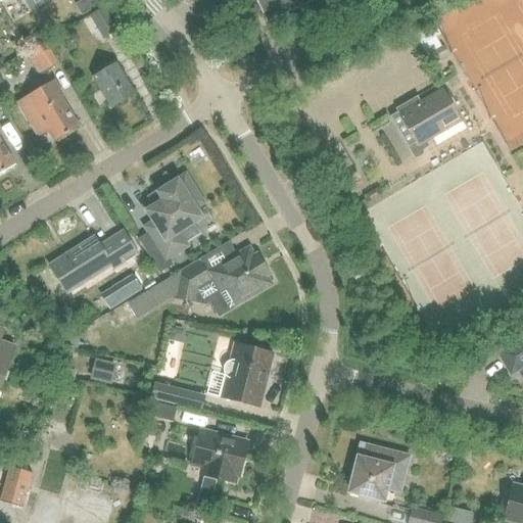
[(100,0),(88,0),(94,10),(103,4),(100,0)]
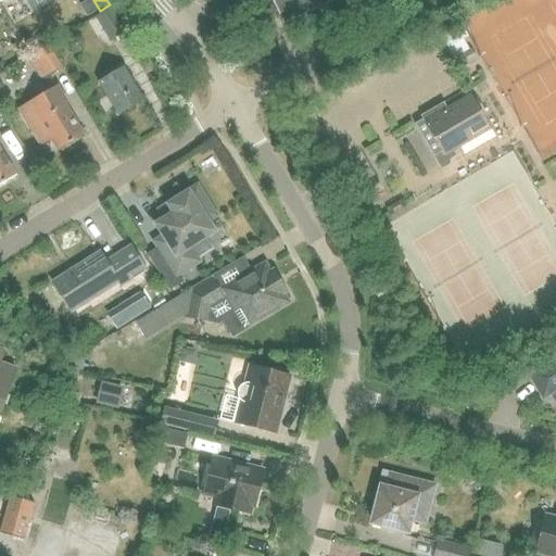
[(374,0),(253,0),(263,20),(277,13),(282,24),(320,7),(327,21),(327,22),(374,0)]
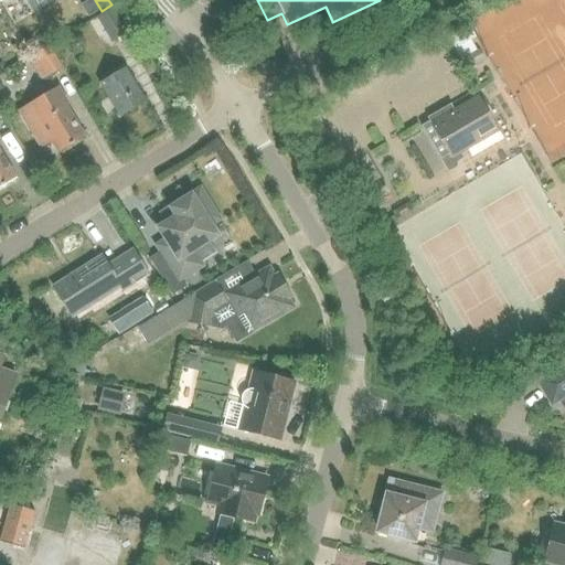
[(116,6),(120,12),(127,9),(124,3),(123,2),(116,6)]
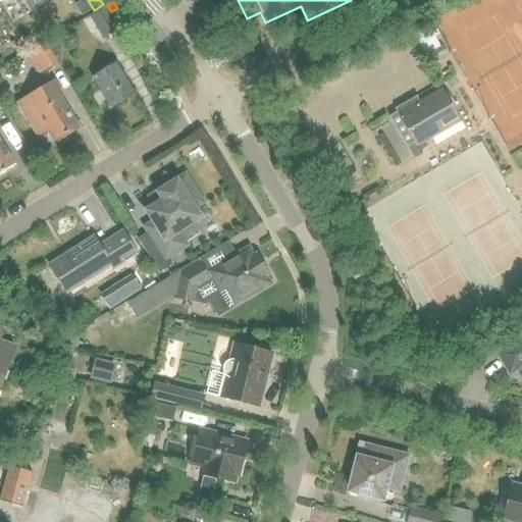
[(90,17),(102,37),(115,30),(103,9),(90,17)]
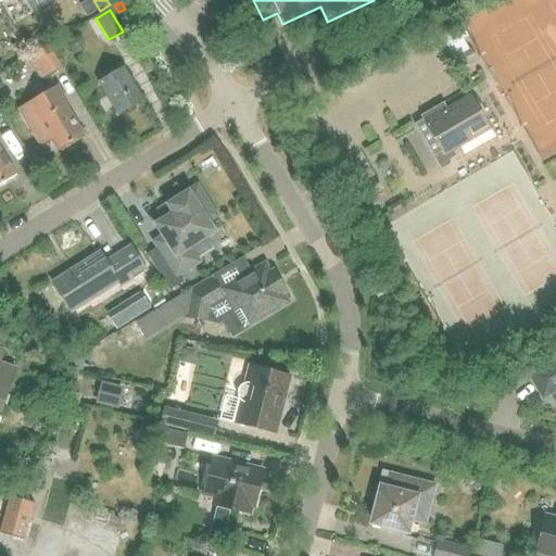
[(460,26),(439,39),(444,50),(467,37),(460,26)]
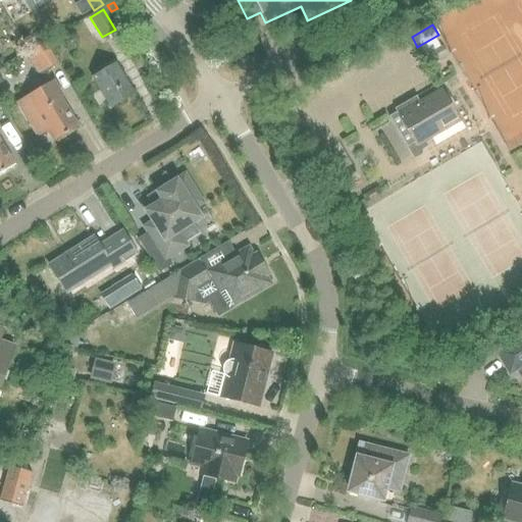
[(25,54),(38,75),(58,62),(46,42),(25,54)]
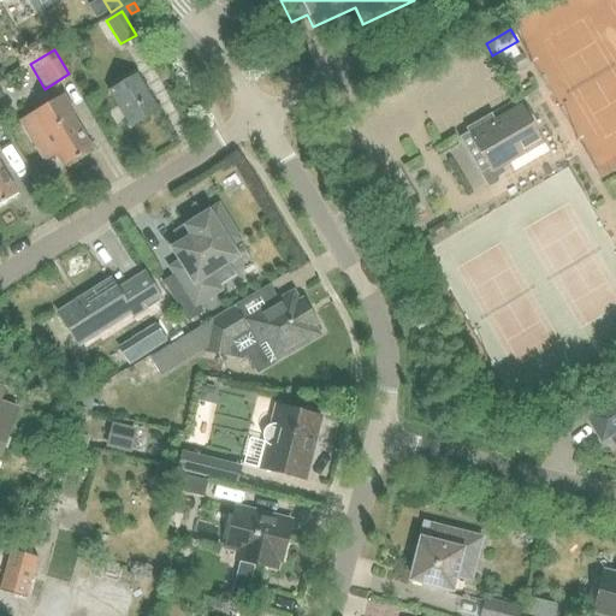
[(499,66),(507,78),(508,80),(519,73),(517,72),(528,66),(521,54),(510,60),(499,66)]
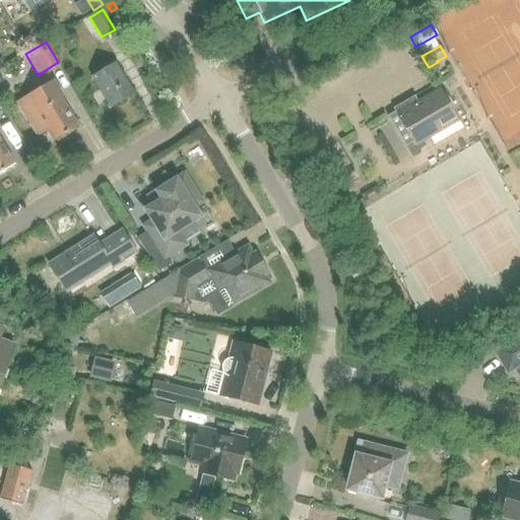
[(92,77),(111,107),(133,92),(115,63),(92,77)]
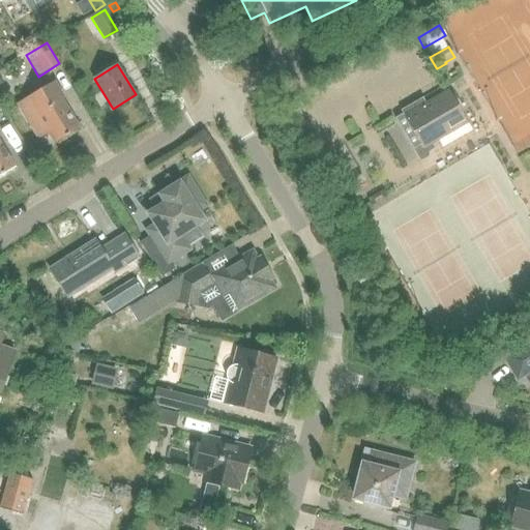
[(36,139),(49,133),(55,143),(79,129),(62,99),(60,100),(51,84),(17,104),(36,139)]
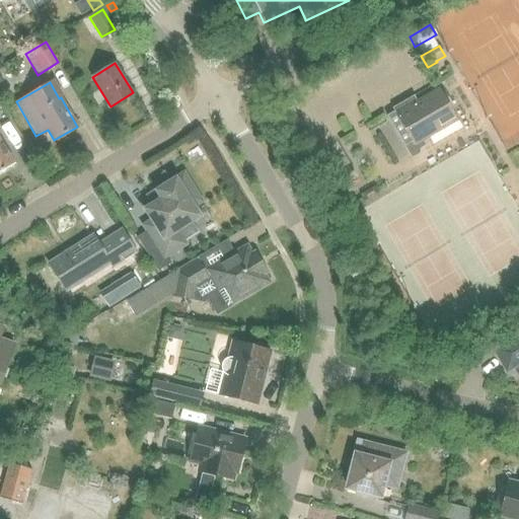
[(394,112),(386,116),(411,158),(420,153),(420,148),(425,145),(423,141),(458,121),(456,118),(441,91),(439,89),(418,101),(414,95),(403,101),(392,107),(394,112)]
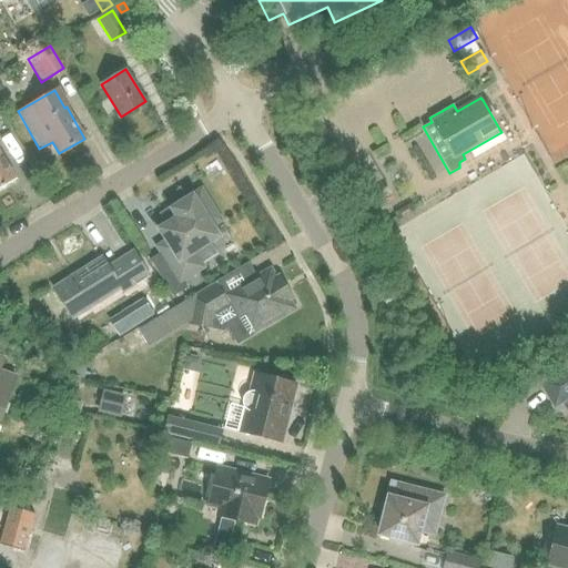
[(0,188),(16,180),(0,153),(0,188)]
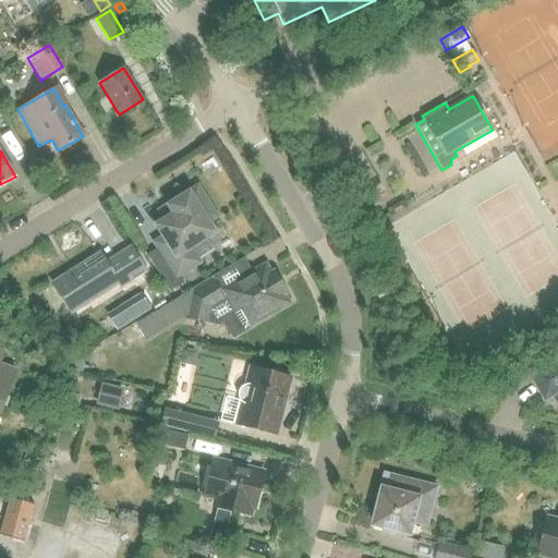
[(160,249),(147,257),(170,292),(183,284),(178,275),(196,263),(195,262),(213,250),(205,237),(211,232),(205,222),(214,217),(197,190),(168,208),(173,217),(164,223),(159,227),(167,239),(157,244),(160,249)]
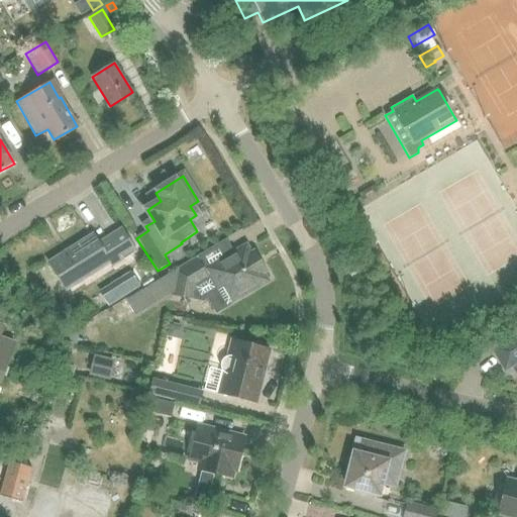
[(112,268),(136,251),(122,230),(98,245),(93,236),(49,265),(66,291),(109,264),(112,268)]
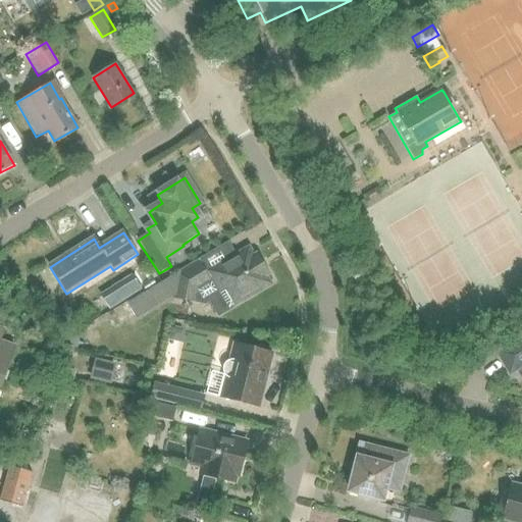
[(173,296),(173,298),(193,302),(205,304),(209,302),(217,315),(233,305),(268,284),(269,284),(268,282),(264,275),(266,273),(266,274),(268,273),(258,254),(256,255),(256,256),(253,257),(249,250),(248,248),(247,249),(206,273),(199,261),(181,271),(177,273),(173,296)]
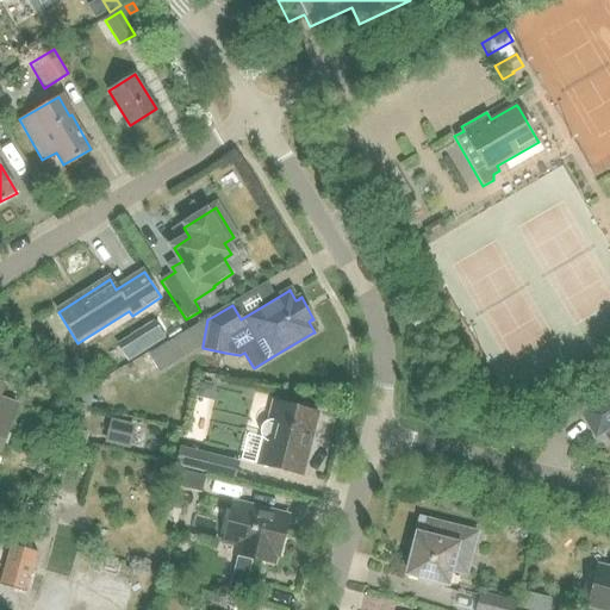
[(162,321),(173,337),(185,330),(175,313),(162,321)]
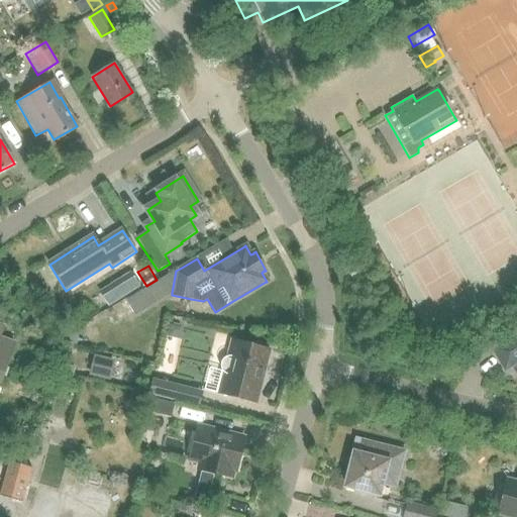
[(100,294),(107,306),(139,287),(131,274),(100,294)]
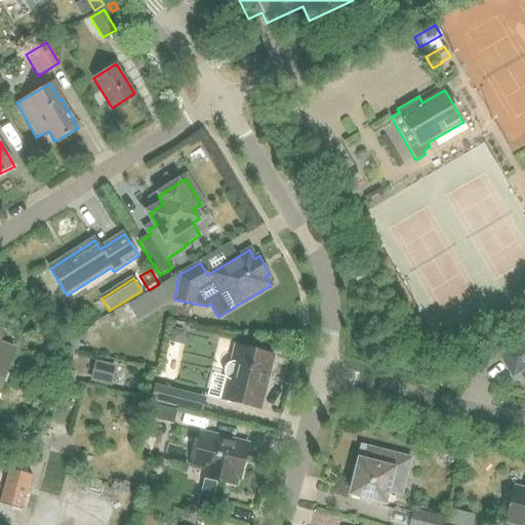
[(63,327),(58,348),(76,352),(81,331),(63,327)]
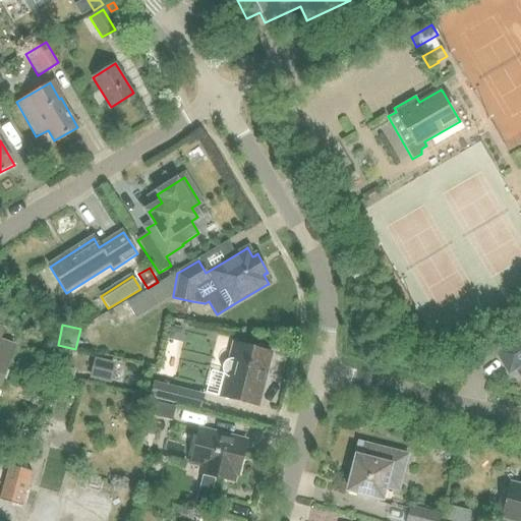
[(170,325),(168,337),(181,340),(183,327),(170,325)]
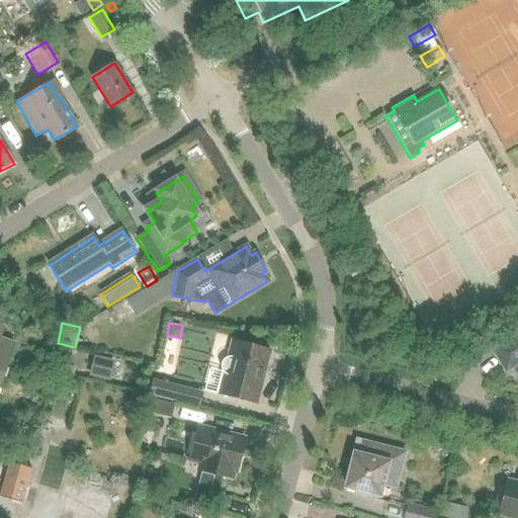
[(0,326),(0,383),(1,384),(15,345),(0,339),(4,328),(0,326)]
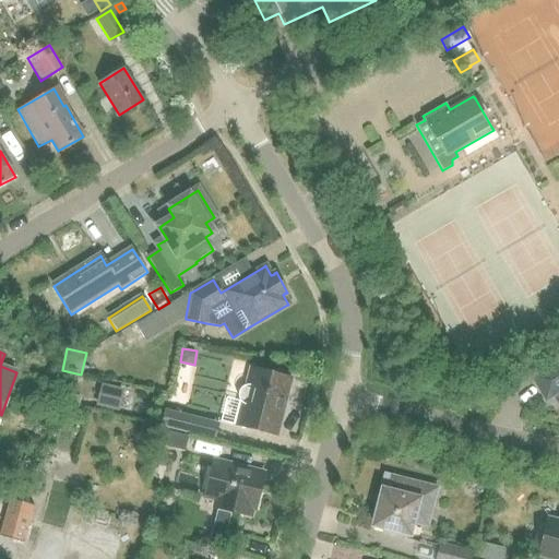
[(558,392),(558,361),(533,378),(546,400),(558,392)]
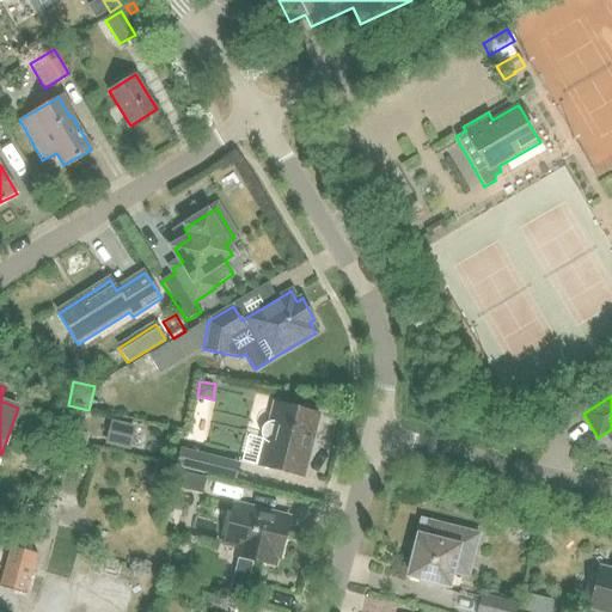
[(263,440),(268,444),(262,466),(300,476),(311,432),(316,428),(318,421),(316,417),(316,414),(277,404),(274,422),(267,423),(262,428),(261,434),(263,440)]
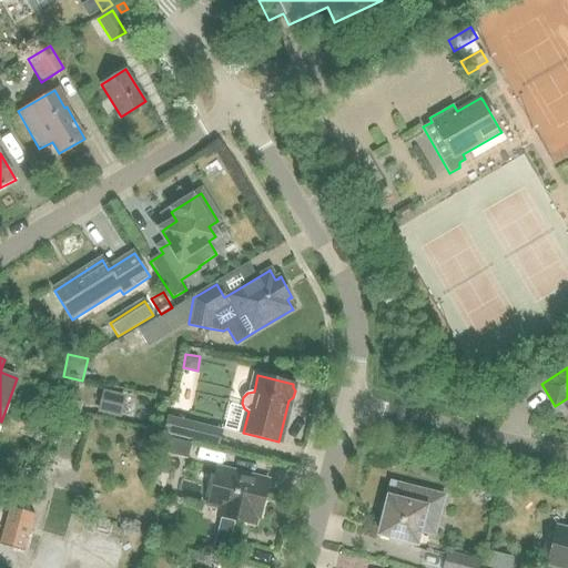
[(103,391),(98,413),(120,418),(125,396),(103,391)]
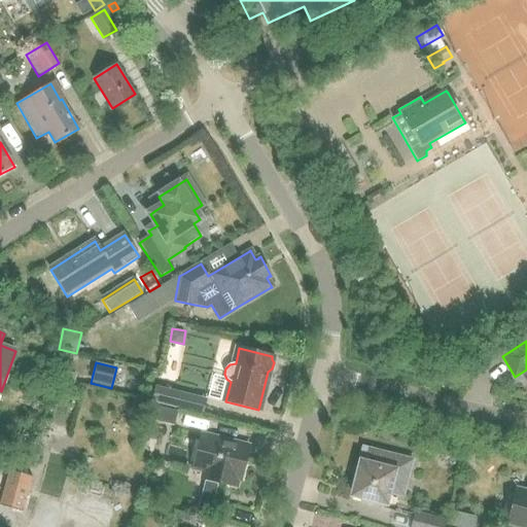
[(152,401),(178,409),(182,394),(155,387),(152,401)]
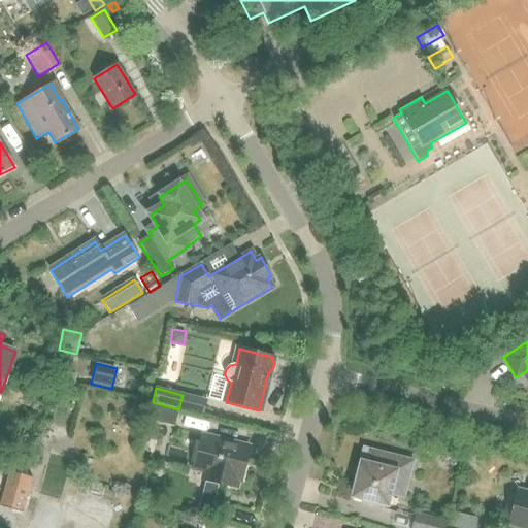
[(152,405),(149,420),(174,427),(178,413),(152,405)]
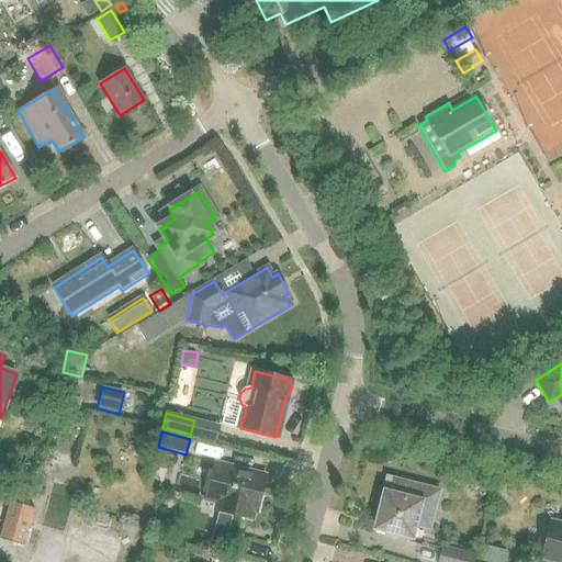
[(40,514),(60,518),(72,464),(51,459),(40,514)]
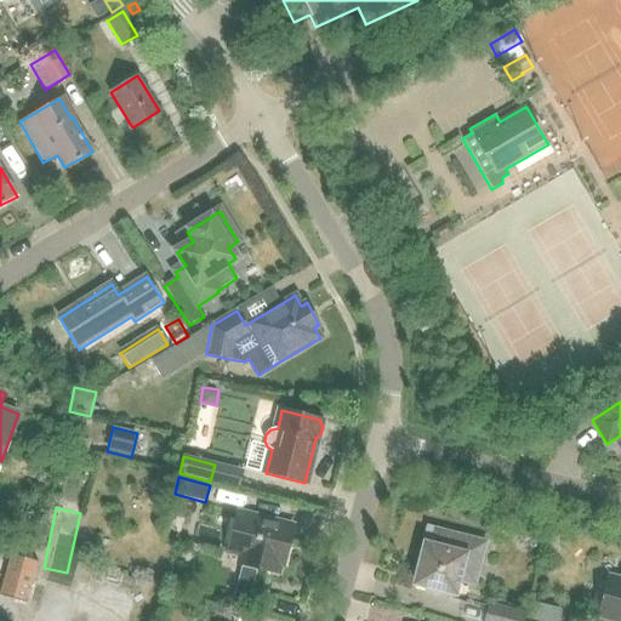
[(279,563),(284,564),(290,540),(286,539),(289,529),(291,530),(291,531),(292,531),(292,529),(237,514),(228,550),(250,556),(248,567),(277,574),(279,563)]
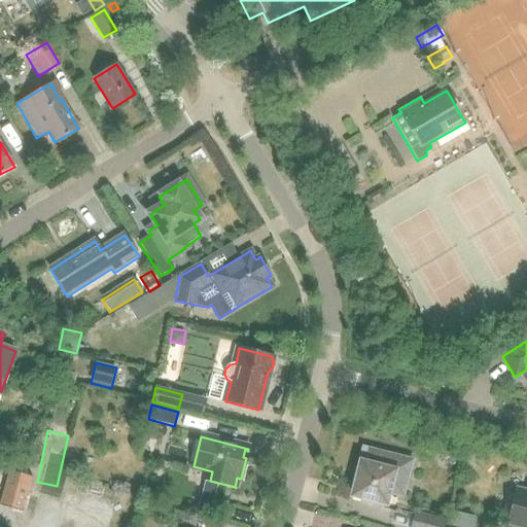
[(352,496),(386,504),(389,491),(401,495),(411,461),(370,451),(364,471),(358,470),(352,496)]
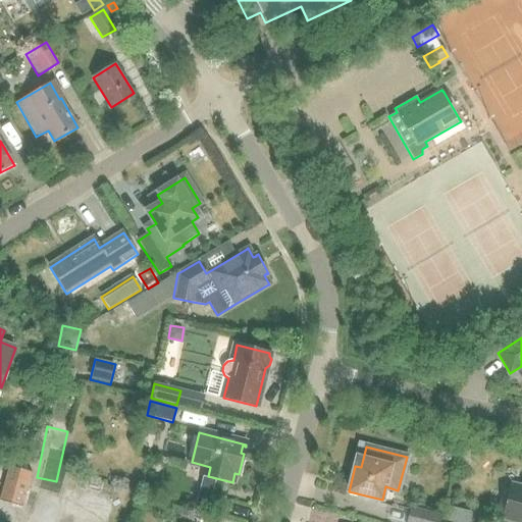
[(11,465),(1,499),(22,506),(33,471),(11,465)]
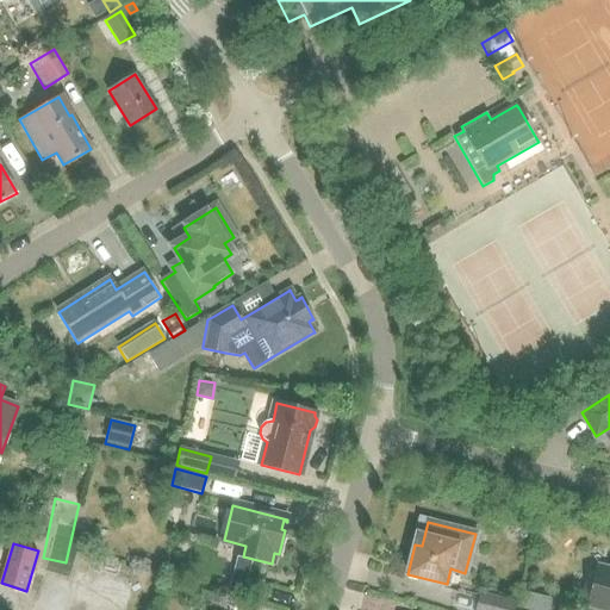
[(238,558),(229,592),(244,596),(253,561),(238,558)]
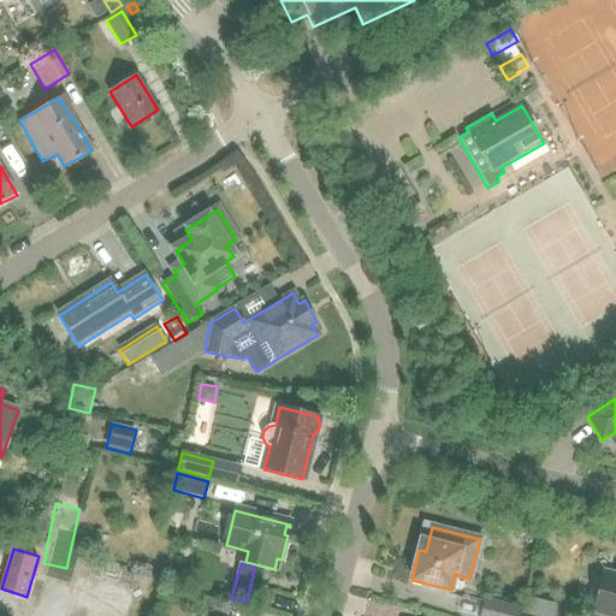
[(615,578),(603,574),(594,610),(615,615),(615,578)]
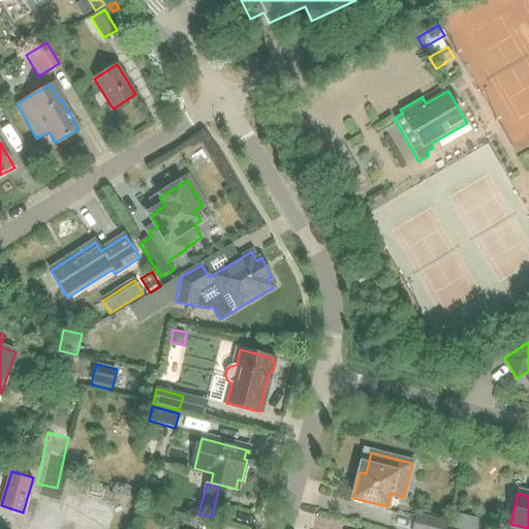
[(448,527),(455,528),(475,528),(478,520),(453,514),(448,527)]
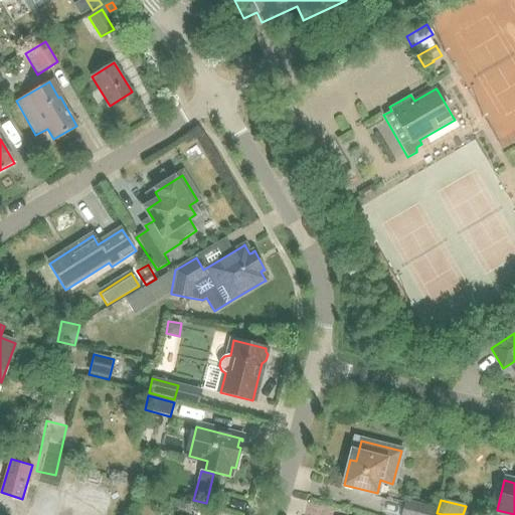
[(432,514),(434,509),(406,502),(402,514),(432,514)]
